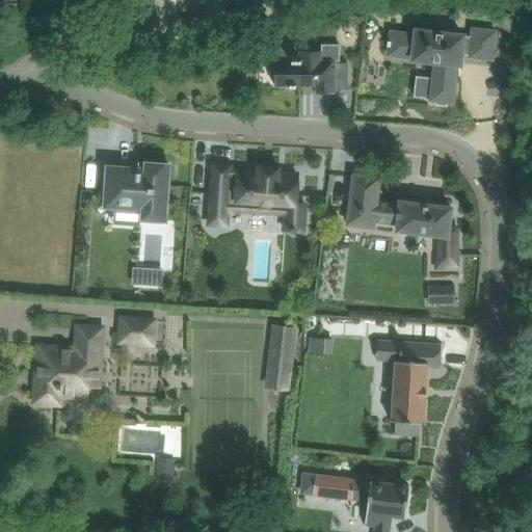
[(389,41),(388,46),(390,46),(389,55),(414,58),(414,59),(435,61),(431,99),(431,100),(436,101),(436,105),(448,106),(448,102),(453,102),(457,70),(458,64),(460,64),(461,61),(462,54),(471,55),(471,57),(493,59),(496,31),(474,29),(473,36),(417,30),(416,34),(392,32),(391,41),(389,41)]
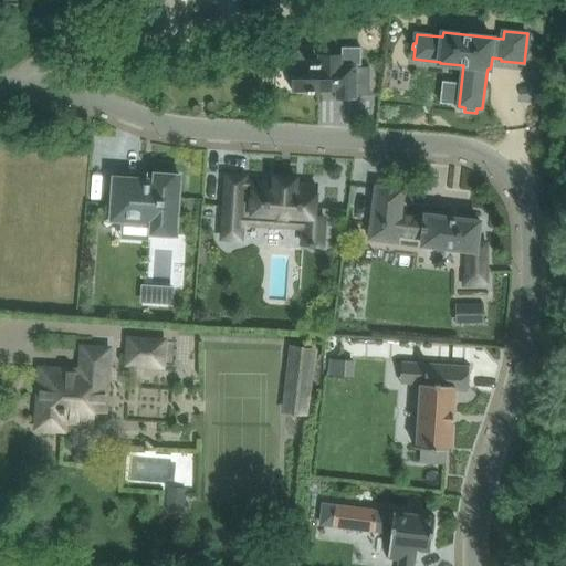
[(311,65),(293,65),(293,71),(291,73),(291,82),(293,84),(293,91),(308,91),(308,93),(316,93),(316,91),(323,91),(323,90),(338,88),(338,100),(355,100),(357,100),(357,65),(360,65),(360,48),(343,48),(343,54),(321,54),(321,63),(311,63),(311,65)]
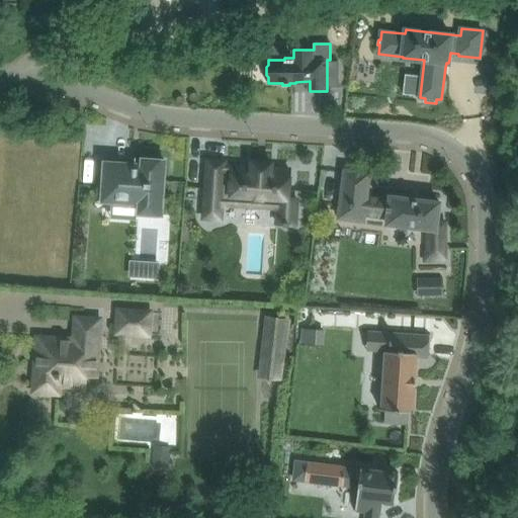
[(103,185),(102,201),(140,203),(140,213),(162,214),(165,161),(158,160),(158,159),(146,158),(146,159),(143,159),(143,165),(124,164),(124,162),(120,161),(116,161),(116,163),(105,162),(103,185)]
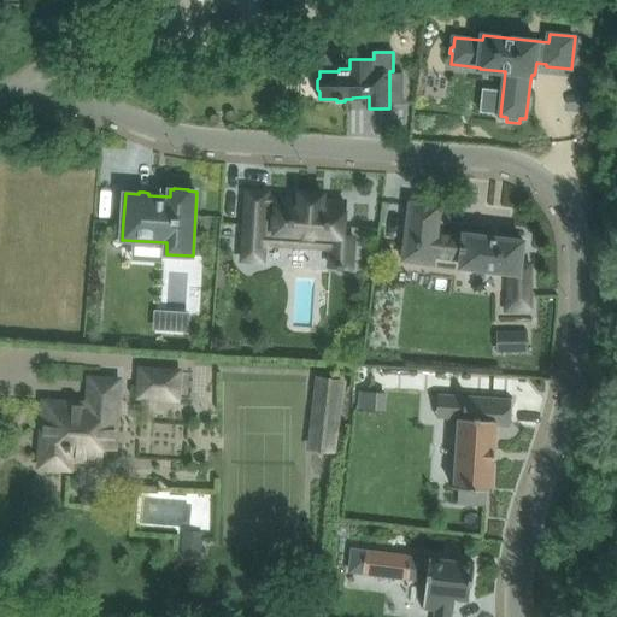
[(244,251),(244,259),(264,260),(265,231),(283,233),(282,244),(321,247),(322,236),(344,238),(346,203),(324,200),(324,194),(300,193),(300,199),(268,197),(269,192),(264,192),(248,191),(244,251)]
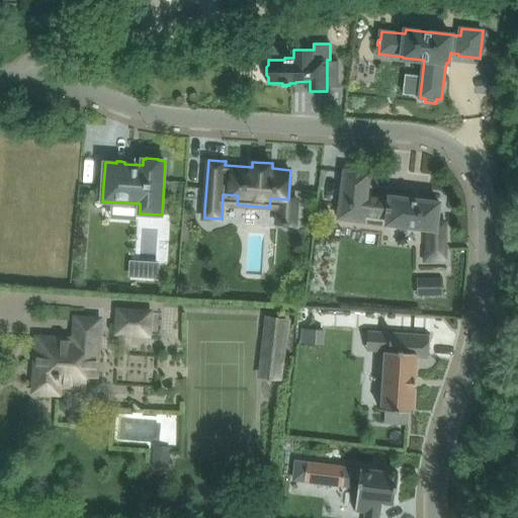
[(340,218),(363,221),(365,222),(365,214),(389,218),(387,224),(428,229),(428,251),(426,251),(426,261),(446,260),(446,222),(438,221),(440,201),(391,195),(391,199),(368,196),(371,173),(346,170),(340,218)]
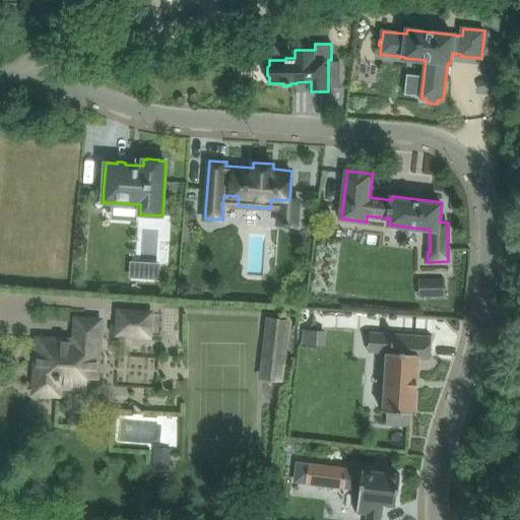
[(435,279),(419,279),(419,297),(436,297),(435,279)]
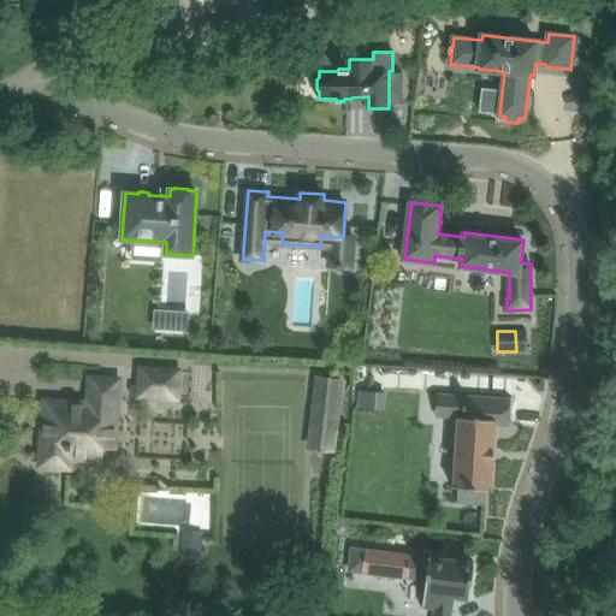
[(136,400),(182,402),(184,367),(138,365),(136,400)]
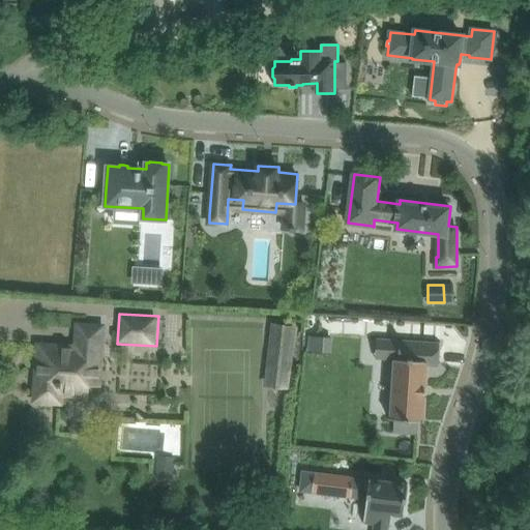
[(280,322),(271,387),(291,389),(299,324),(280,322)]
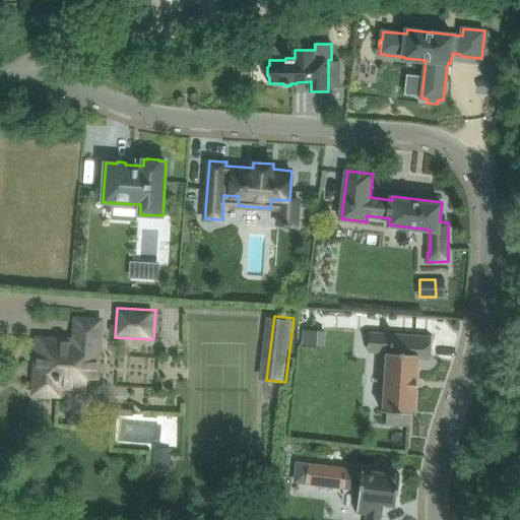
[(75,341),(52,340),(40,339),(36,392),(64,394),(64,390),(87,392),(88,377),(95,378),(100,321),(76,319),(75,341)]
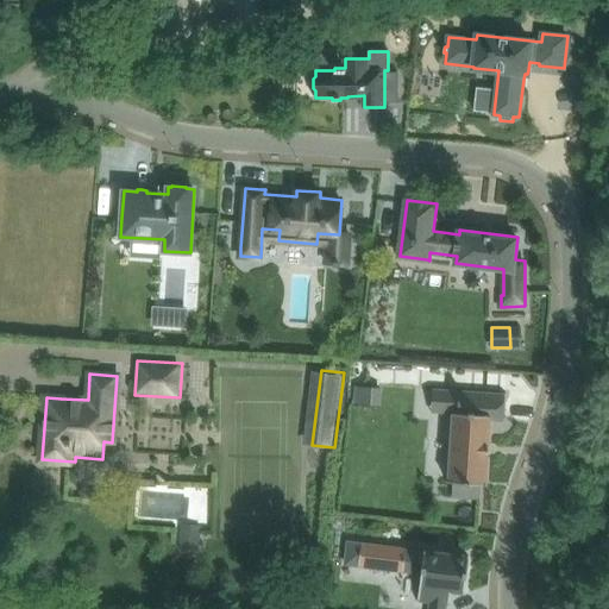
[(358,385),(357,406),(381,407),(381,387),(358,385)]
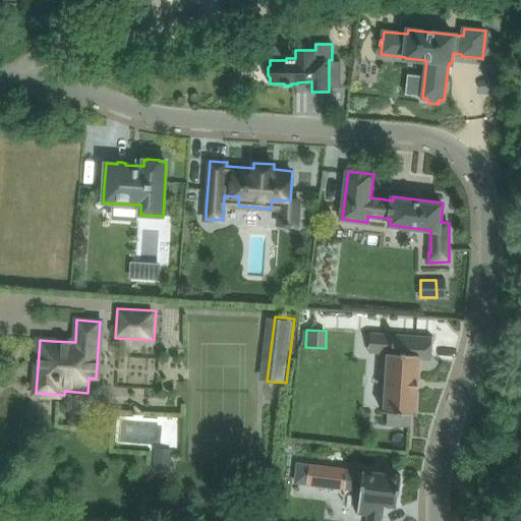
[(388,352),(384,411),(388,412),(387,424),(400,425),(411,426),(412,413),(416,413),(418,385),(419,358),(431,359),(432,337),(395,335),(395,342),(393,342),(392,347),(395,347),(394,353),(388,352)]
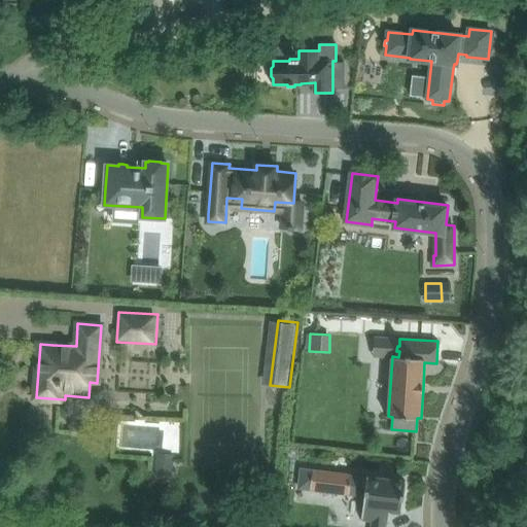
[(157,454),(155,475),(173,476),(175,455),(157,454)]
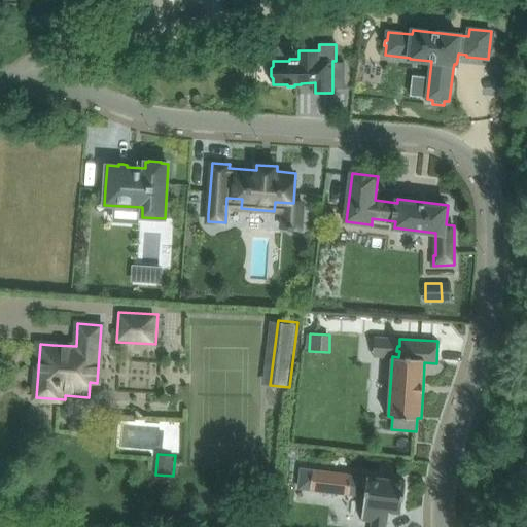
[(386,526),(387,523),(389,523),(391,511),(402,512),(406,482),(313,470),(311,490),(365,496),(362,520),(373,521),(372,526),(386,526)]
